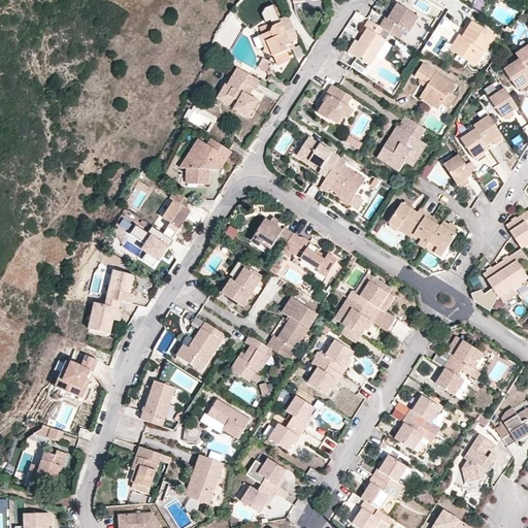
[(398,3),(393,11),(389,19),(387,17),(381,27),(382,29),(399,39),(405,30),(408,32),(418,17),(398,3)]
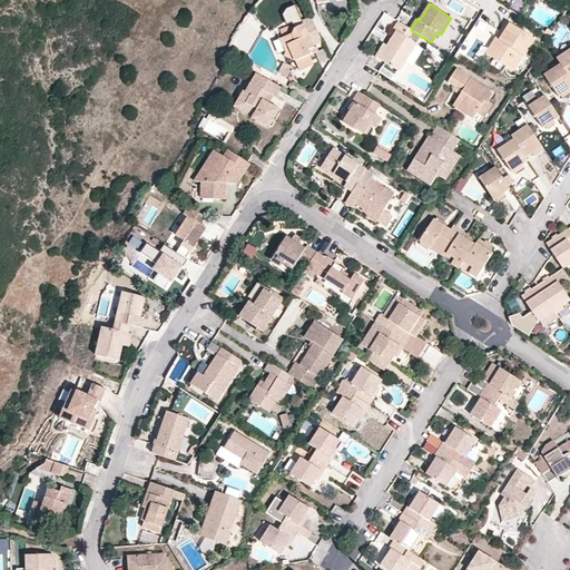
[(288,12),(297,9),(295,5),(286,8),(284,12),(287,20),(291,19),(288,12)]
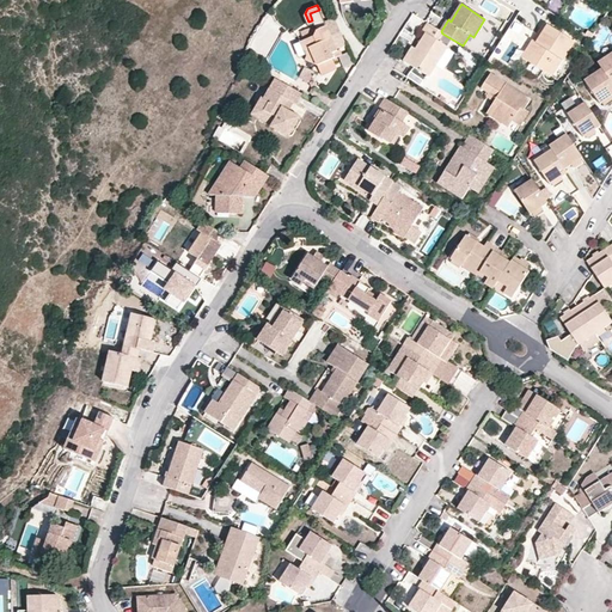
[(317,30),(326,26),(325,23),(319,10),(310,13),(312,20),(317,30)]
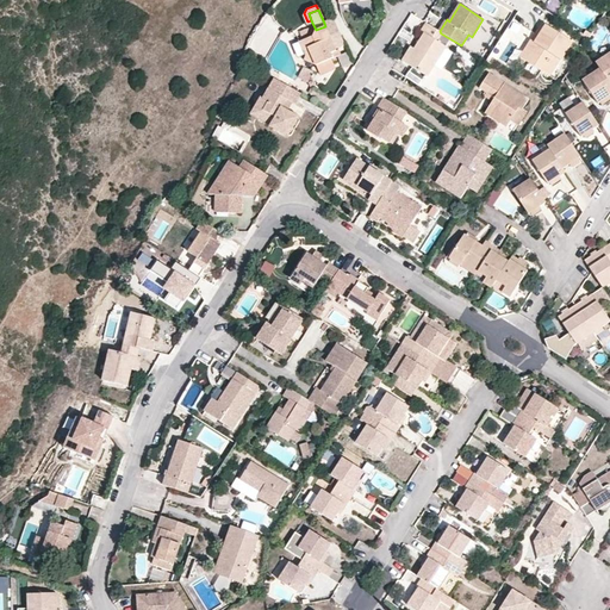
[(344,44),(334,19),(324,23),(325,26),(316,30),(312,36),(299,42),(303,49),(304,50),(307,49),(315,66),(337,56),(334,49),(344,44)]
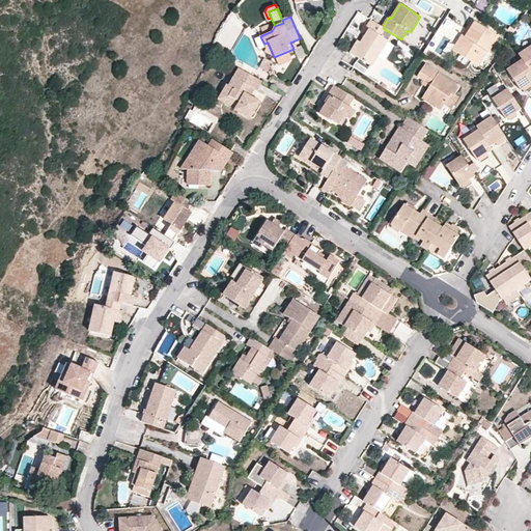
[(384,29),(383,27),(370,21),(366,27),(369,29),(360,43),(353,56),(370,66),(387,40),(380,36),(384,29)]
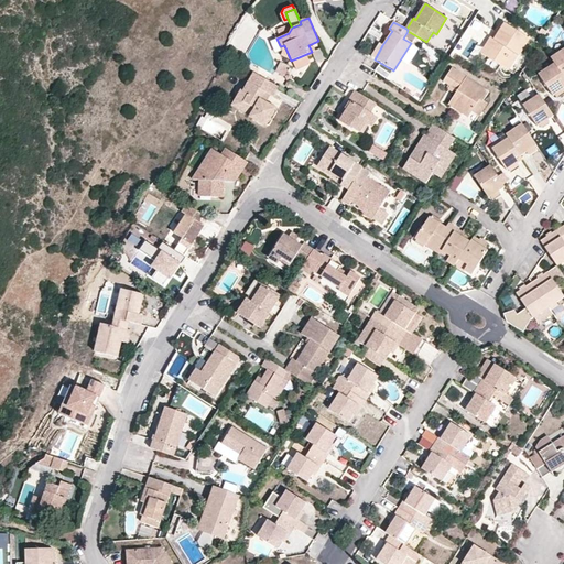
[(497,39),(487,56),(508,69),(518,54),(520,54),(530,38),(506,22),(496,38),(497,39)]
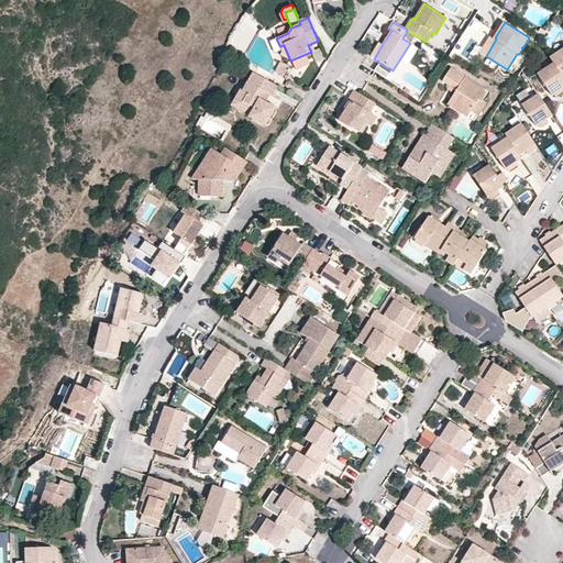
[(481,53),(486,56),(496,39),(495,37),(490,35),(481,53)]
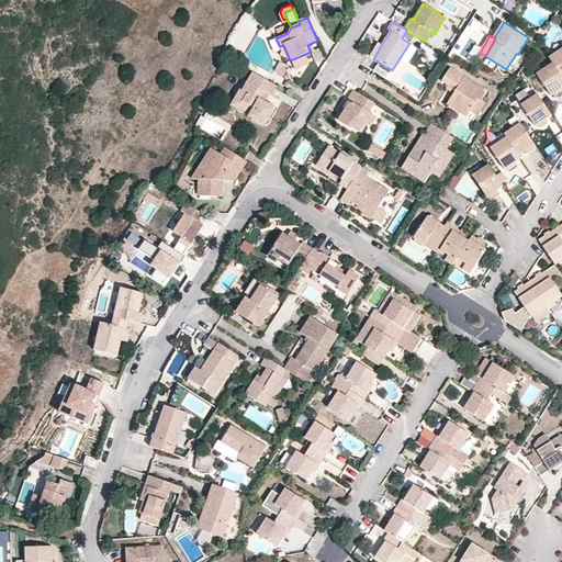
[(373,59),(381,45),(379,43),(370,57),(373,59)]
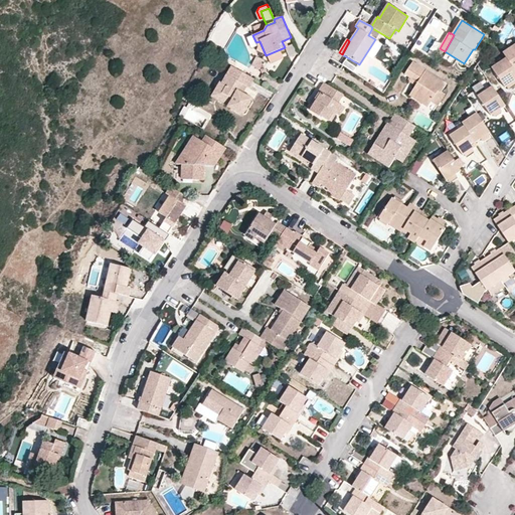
[(256,42),(255,41),(252,43),(260,58),(266,55),(260,41),(256,42)]
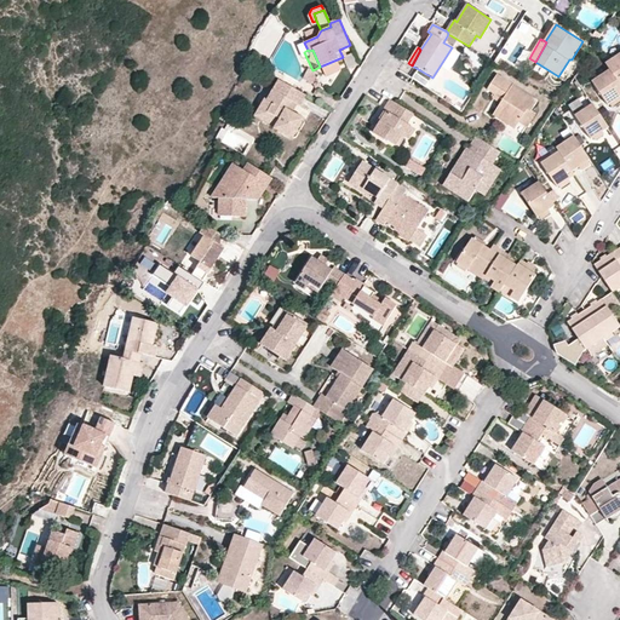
[(619,50),(606,58),(610,67),(619,81),(619,50)]
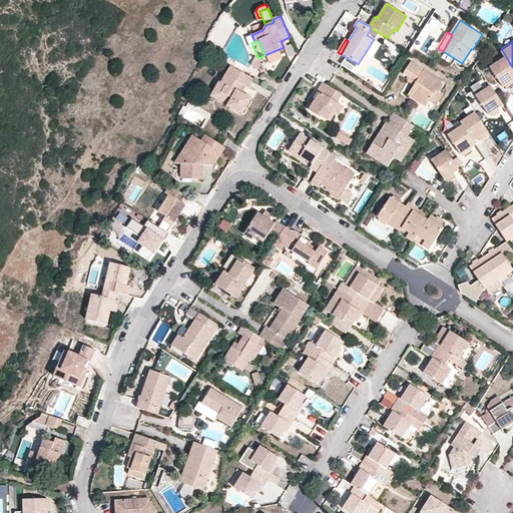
[(512,67),(505,55),(490,64),(502,83),(503,82),(511,77),(512,76),(512,67)]
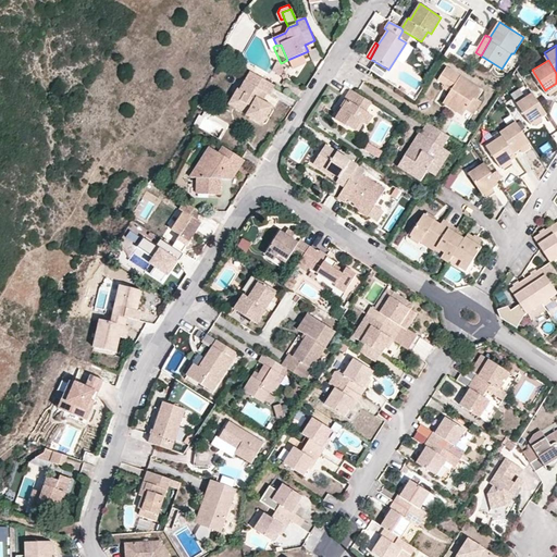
[(437,81),(444,86),(448,81),(455,85),(449,94),(443,104),(461,116),(474,98),(477,100),(483,90),(446,66),(437,81)]
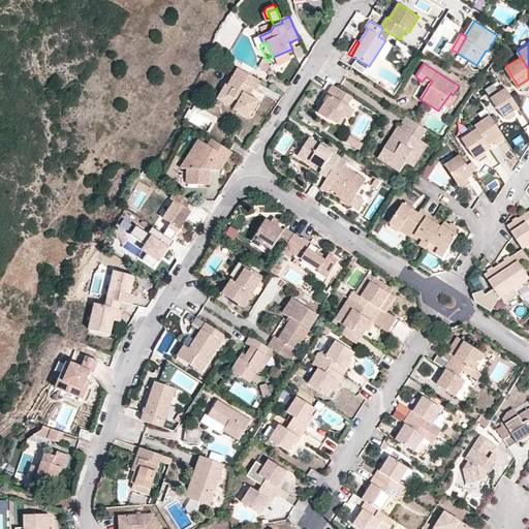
[(260,81),(247,73),(238,91),(239,92),(231,106),(230,107),(245,117),(250,115),(252,112),(250,109),(254,107),(256,103),(255,100),(248,96),(244,95),(249,86),(253,88),(256,89),(260,81)]
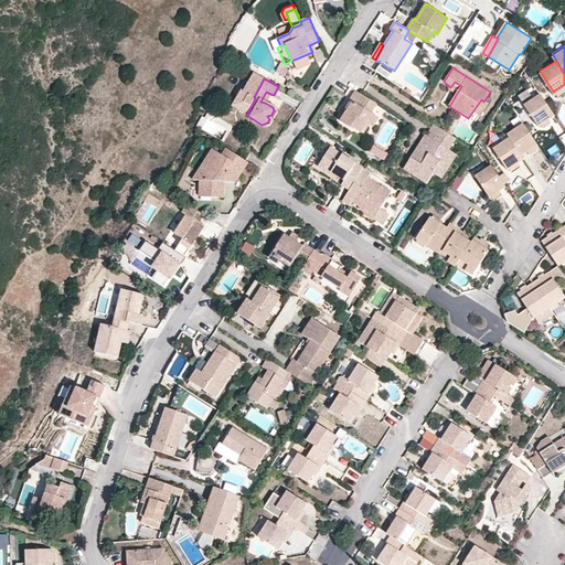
[(455,82),(450,87),(448,91),(456,95),(461,86),(455,82)]
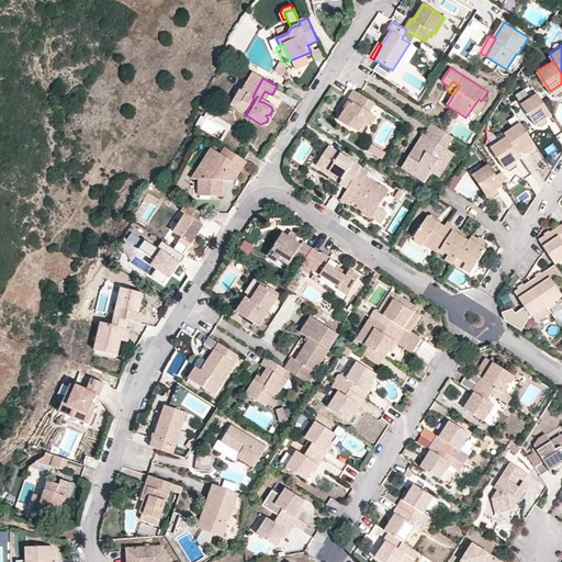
[(515,93),(519,101),(535,92),(530,85),(515,93)]
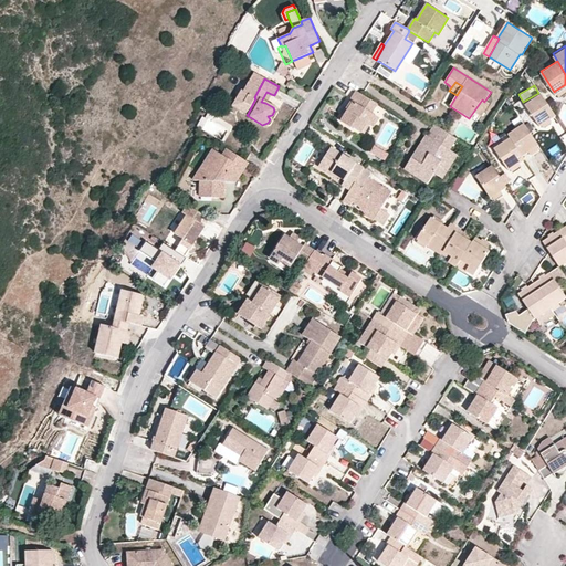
[(565,90),(565,88),(564,85),(555,91),(558,94),(565,90)]
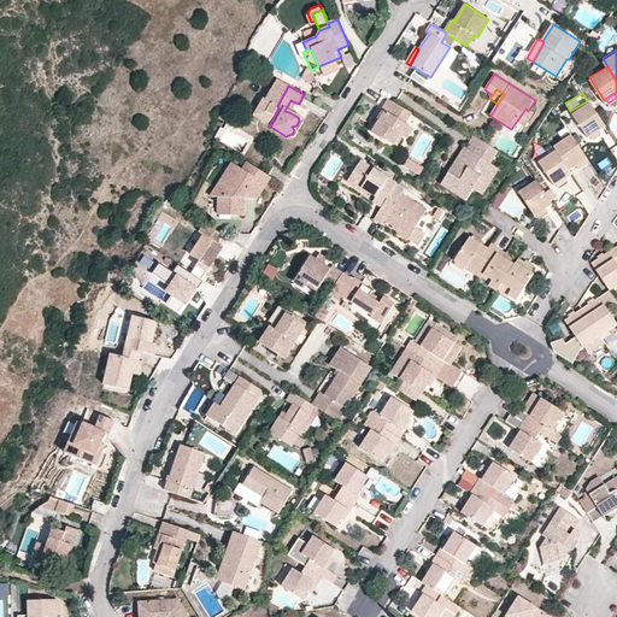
[(591,133),(600,127),(606,123),(591,99),(573,111),(588,135),(591,133)]
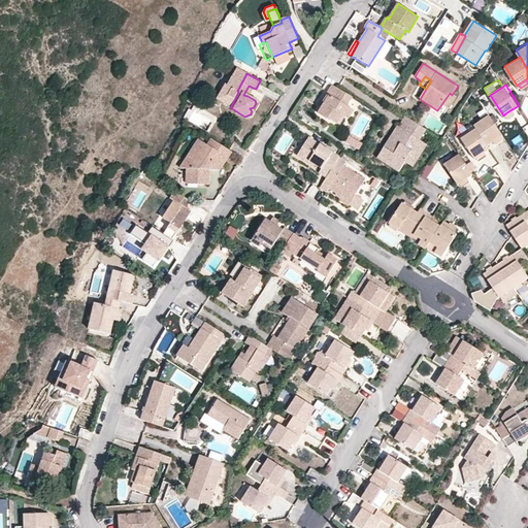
[(248,96),(253,88),(249,86),(243,95),(248,96)]
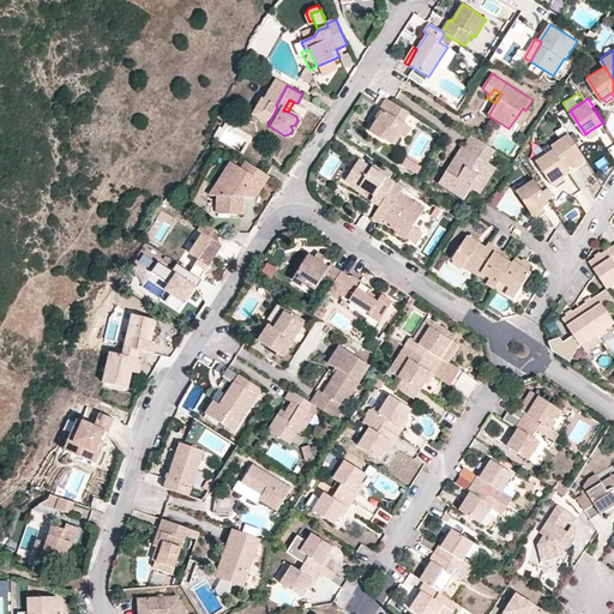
[(407,124),(411,116),(386,100),(372,121),(377,124),(371,132),(384,142),(385,140),(393,144),(399,134),(403,136),(405,136),(407,134),(408,132),(409,130),(409,128),(408,126),(408,125),(407,124)]
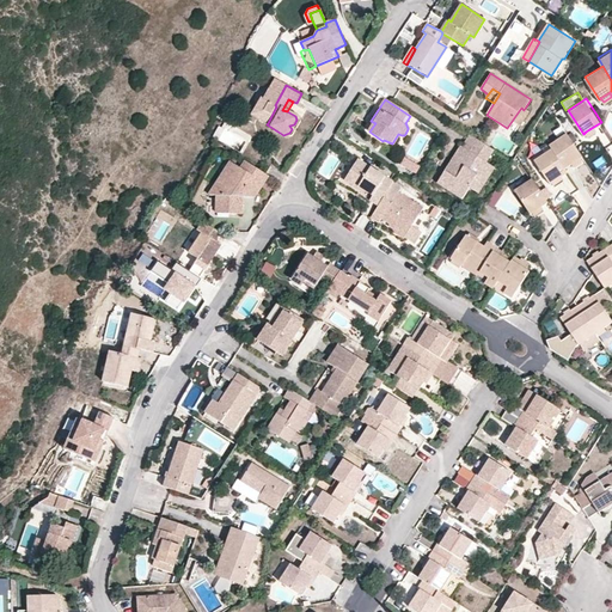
[(276,106),(275,105),(273,104),(263,122),(268,123),(276,106)]
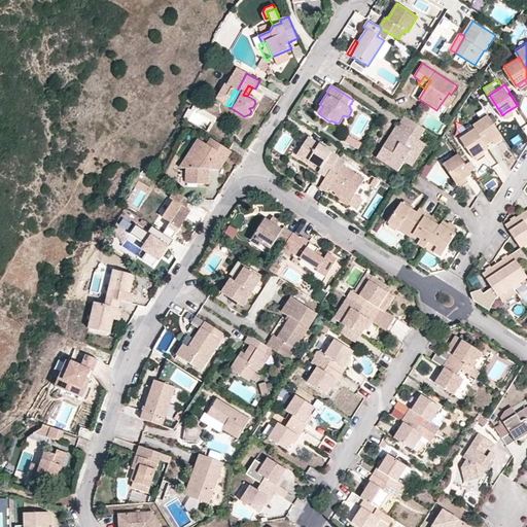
[(515,112),(513,108),(504,113),(506,117),(515,112)]
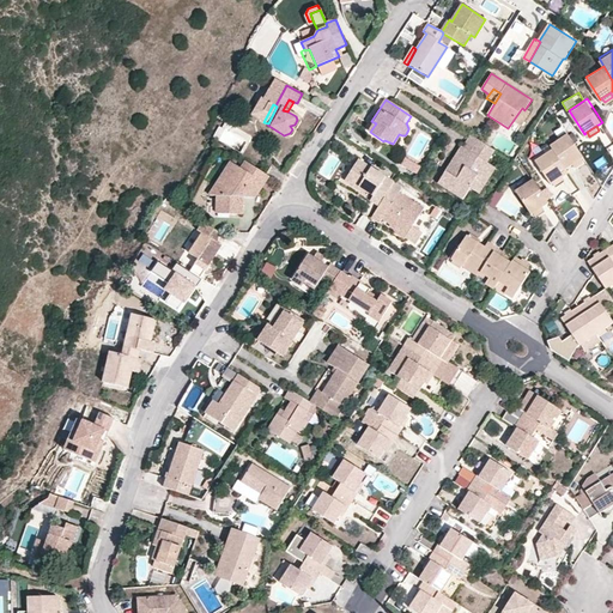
[(550,141),(553,149),(564,164),(571,159),(580,153),(582,152),(568,131),(550,141)]
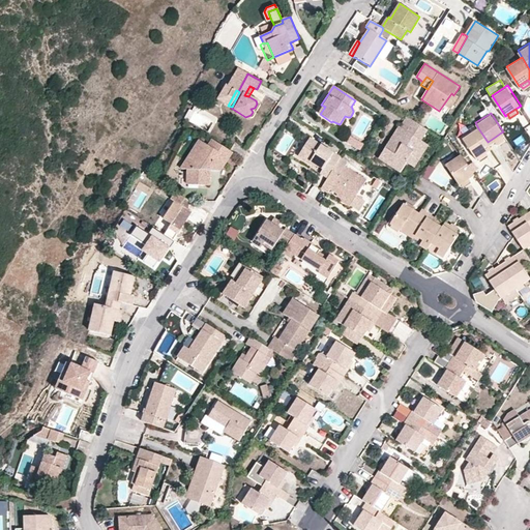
[(429,131),(406,117),(400,127),(405,130),(398,142),(390,138),(384,148),(395,155),(388,166),(402,174),(408,164),(415,168),(430,145),(422,140),(429,131)]
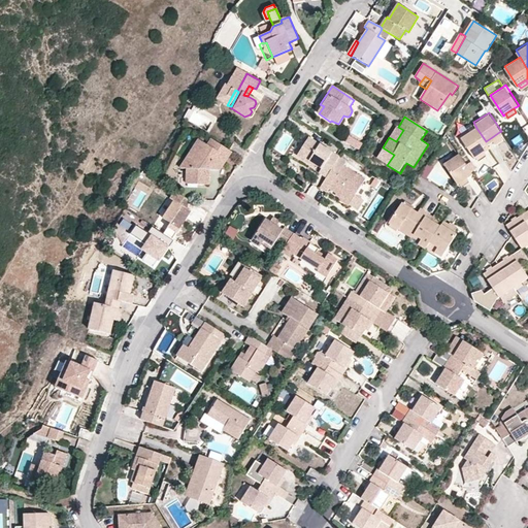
[(403,130),(398,127),(396,126),(389,137),(396,141),(403,130)]
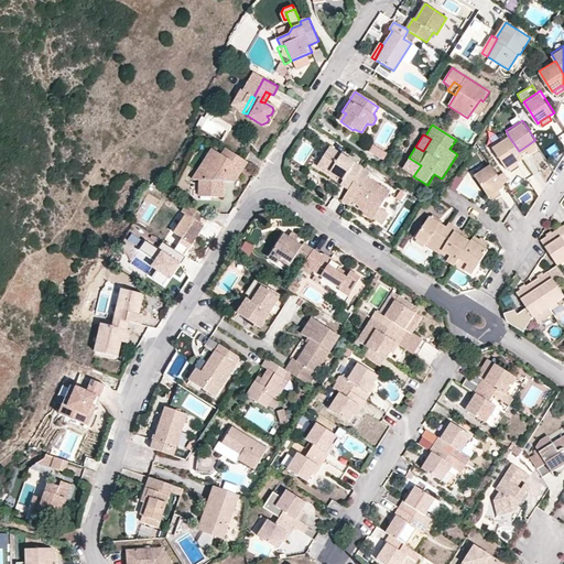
[(523,156),(519,151),(509,137),(494,147),(508,167),(510,166),(518,161),(523,156)]
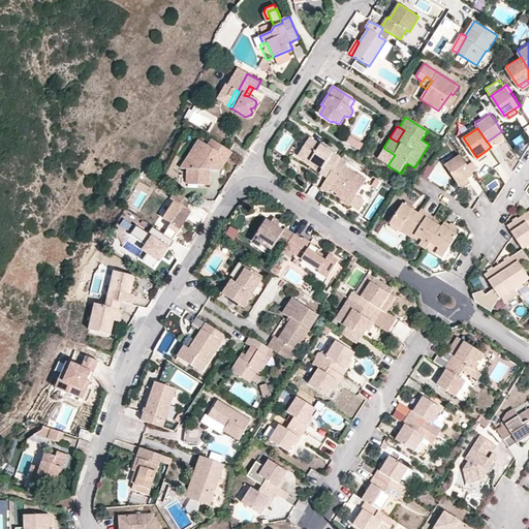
[(503,137),(500,132),(493,137),(496,143),(503,137)]
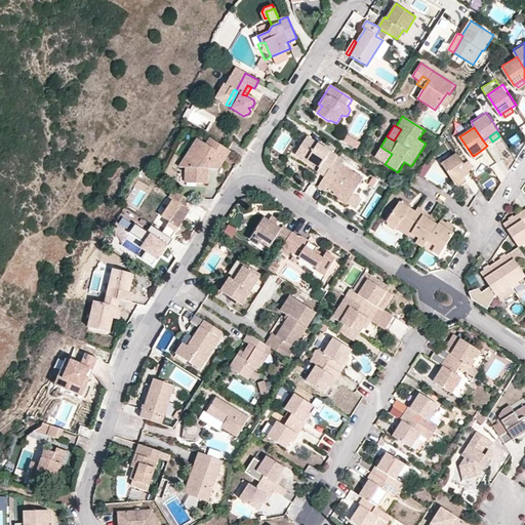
[(357,148),(360,140),(347,134),(342,140),(357,148)]
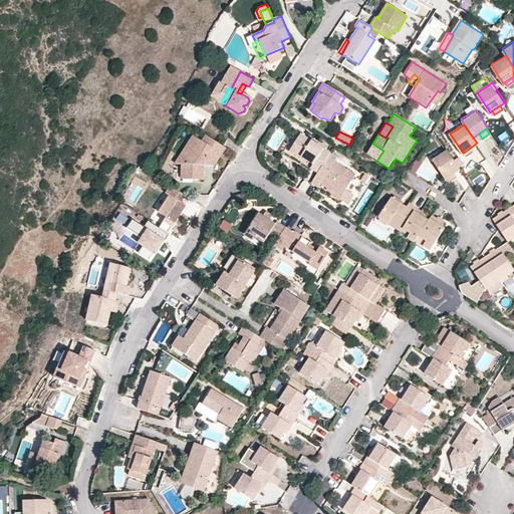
[(330,153),(327,151),(301,134),(289,152),(301,159),(302,156),(307,160),(314,164),(311,169),(317,173),(320,169),(326,159),(330,153)]
